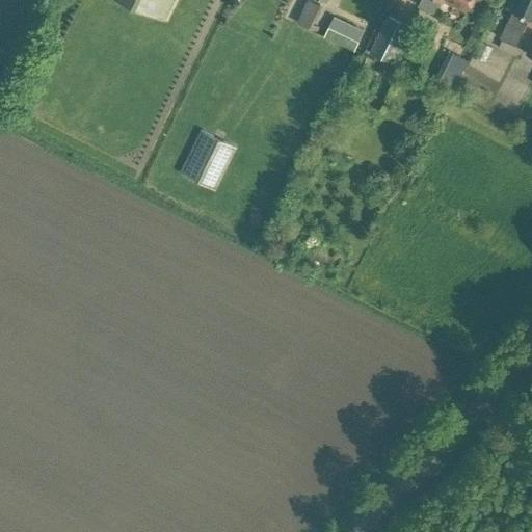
[(122,0),(164,21),(174,0),(122,0)]
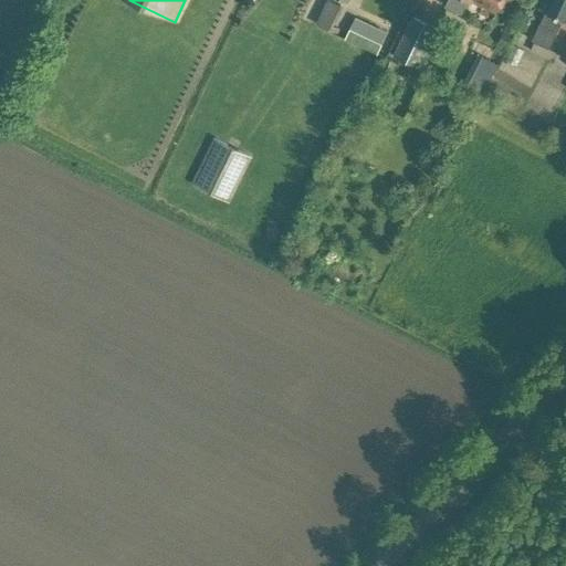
[(448,0),(446,6),(462,13),(468,0),(472,0),(495,11),(501,0),(448,0)]
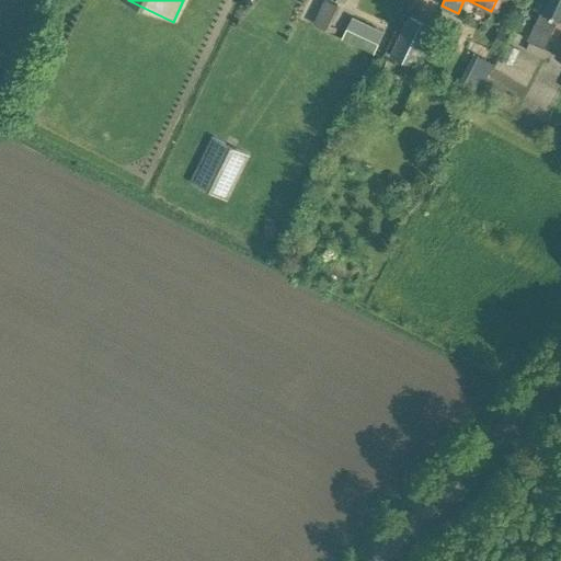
[(560,0),(541,0),(538,9),(540,11),(535,23),(527,38),(545,46),(552,32),(558,19),(560,20),(560,0)]
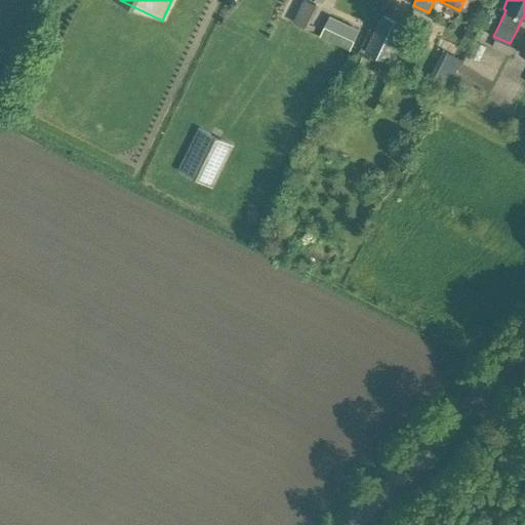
[(382,15),(365,50),(391,63),(399,46),(396,45),(405,26),(382,15)]
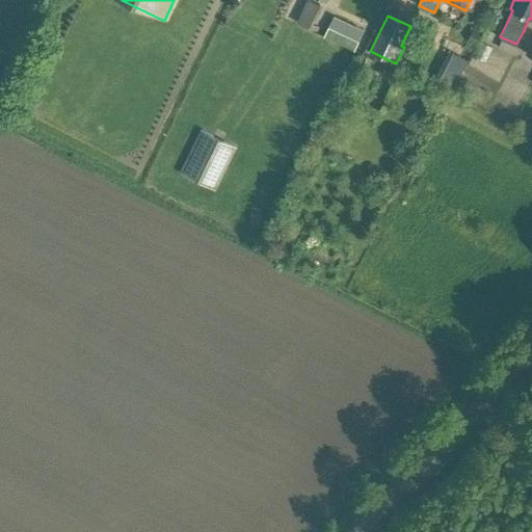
[(324,35),(354,50),(358,41),(364,30),(352,25),(347,35),(328,26),(324,35)]
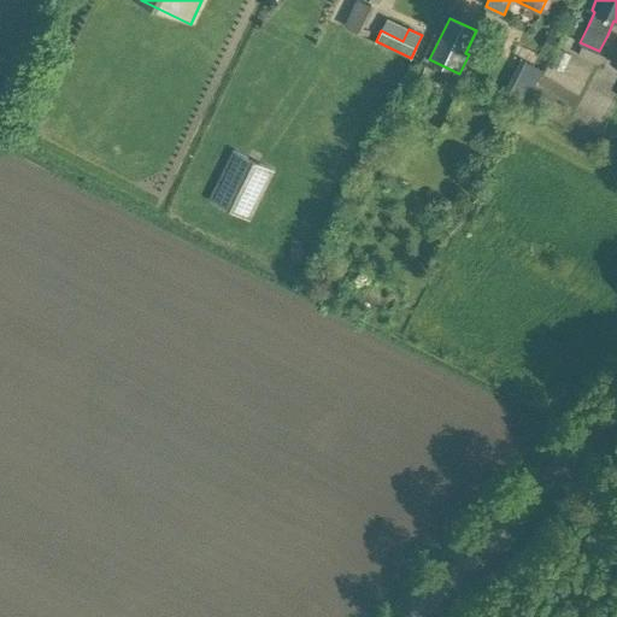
[(552,52),(558,40),(547,35),(541,47),(552,52)]
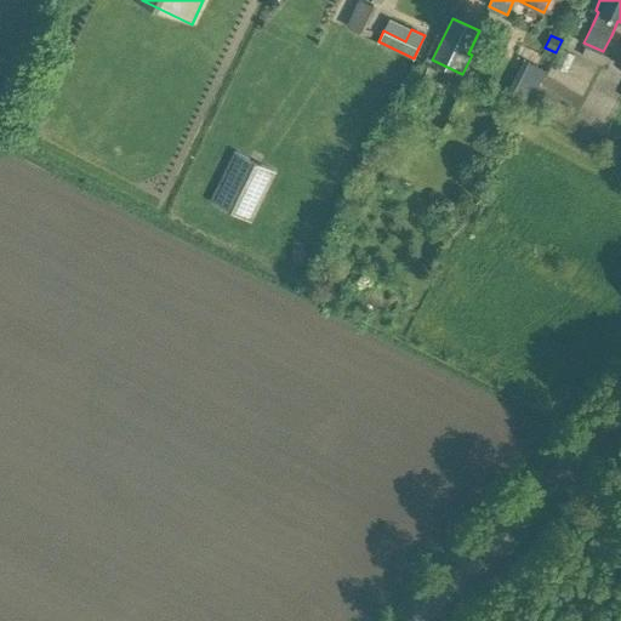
[(563,50),(556,67),(567,72),(574,56),(563,50)]
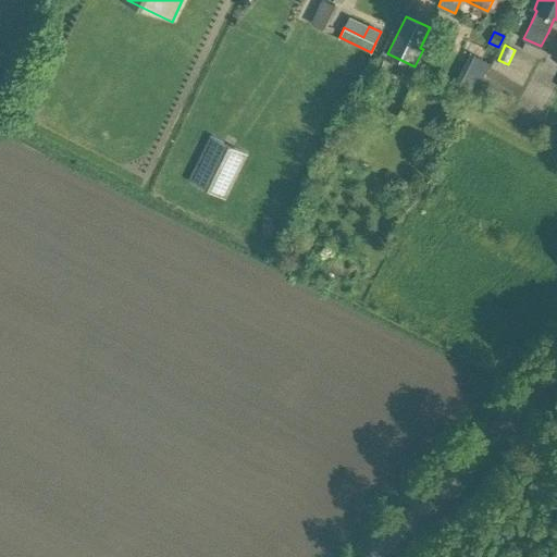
[(478,52),(466,78),(482,86),(494,60),(478,52)]
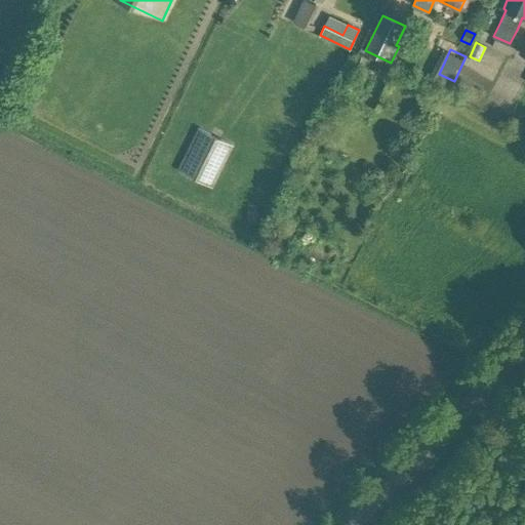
[(198,130),(177,172),(213,191),(235,149),(198,130)]
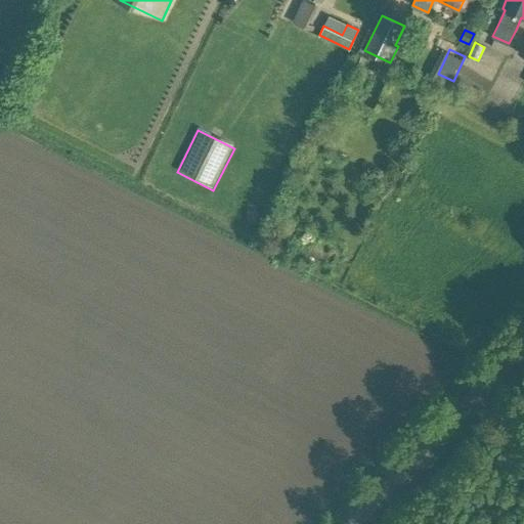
[(255,221),(255,210),(247,210),(247,221),(255,221)]
